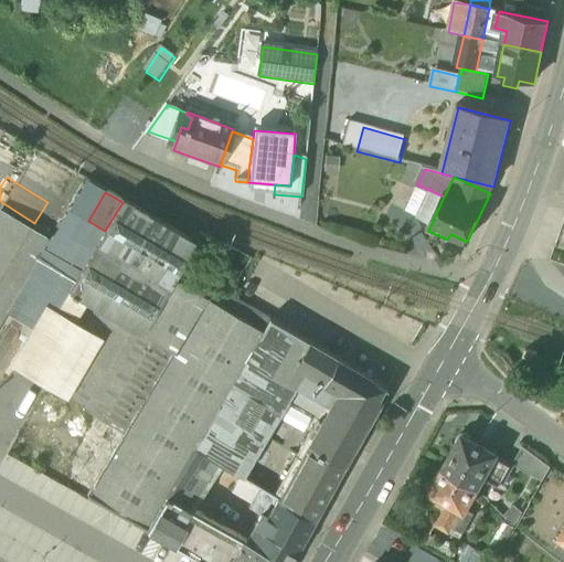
[(105,231),(59,310),(77,321),(87,305),(132,331),(142,337),(144,335),(176,279),(195,244),(123,202),(105,231)]
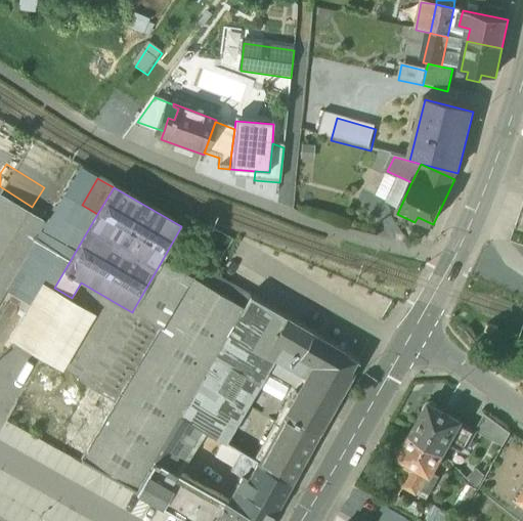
[(0,200),(0,301),(44,225),(0,200)]
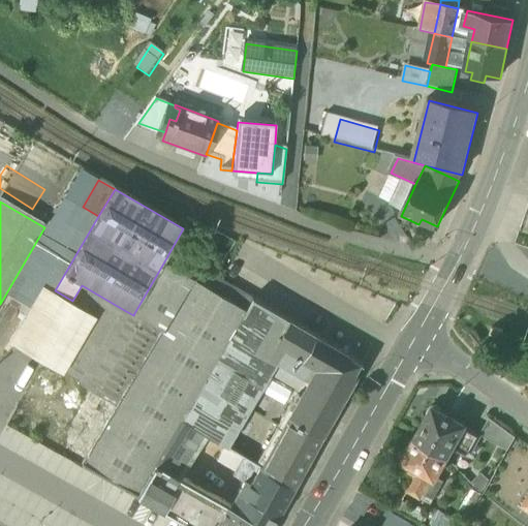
[(207,288),(164,261),(134,313),(163,330),(117,408),(119,410),(84,467),(136,498),(155,467),(182,422),(246,313),(246,312),(207,288)]
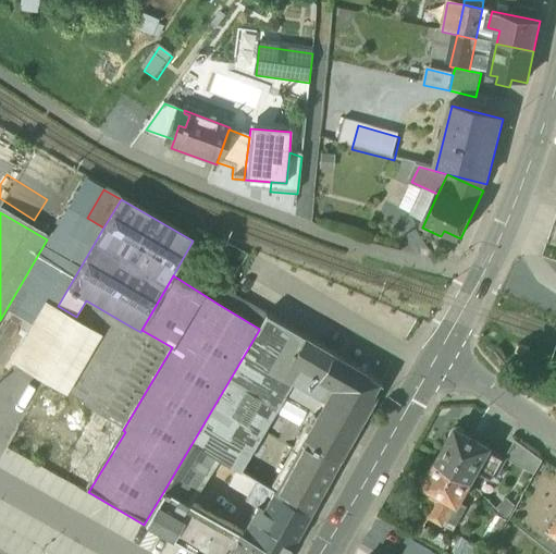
[(266,317),(225,294),(218,304),(259,329),(266,317)]
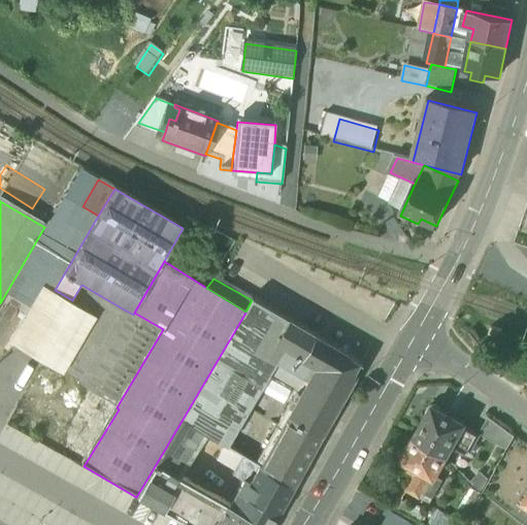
[(94,319),(52,295),(21,349),(62,373),(94,319)]
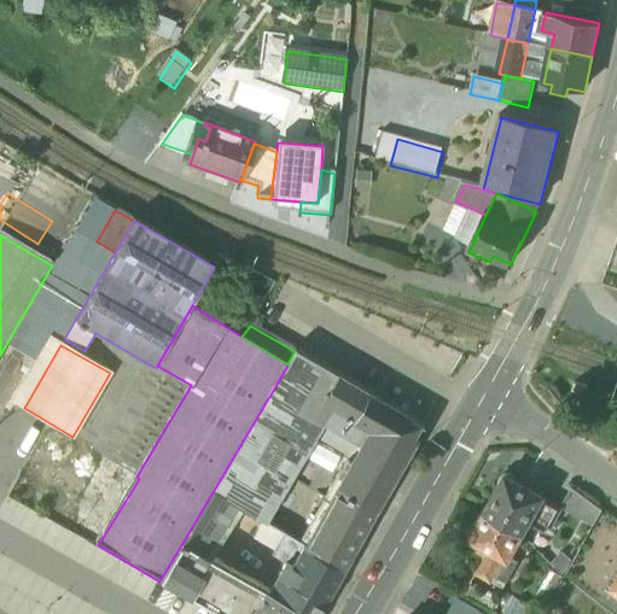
[(350,385),(295,351),(287,364),(287,366),(213,492),(239,508),(266,524),(292,481),(304,462),(310,450),(325,426),(350,385)]
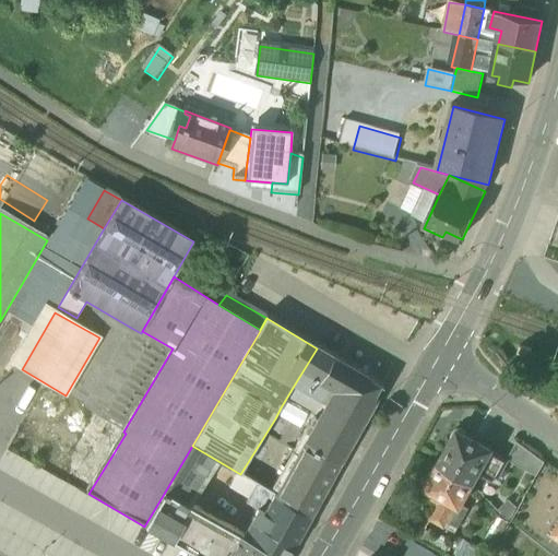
[(84,407),(123,432),(173,349),(142,331),(141,333),(131,328),(84,407)]
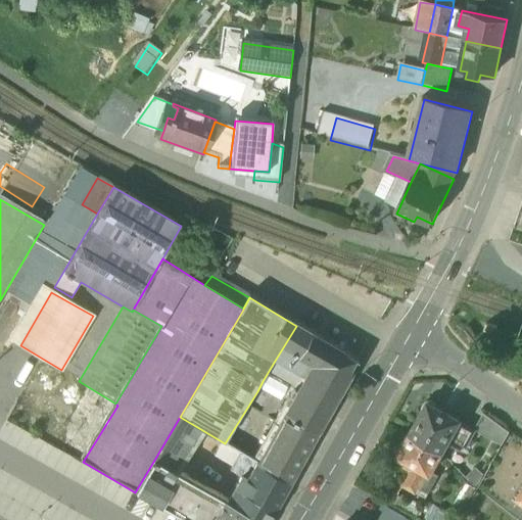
[(359,363),(296,326),(275,361),(307,380),(295,402),(328,419),(359,363)]
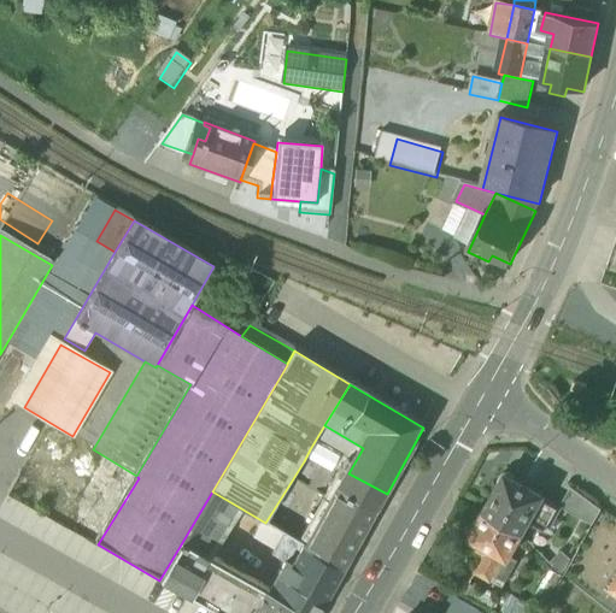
[(348,473),(327,505),(330,506),(321,522),(359,543),(387,494),(348,473)]
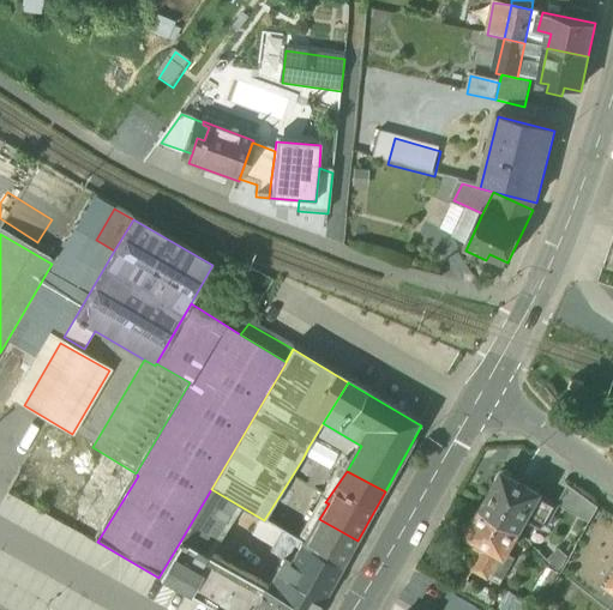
[(497,481),(498,484),(482,513),(518,533),(528,518),(540,497),(541,495),(514,481),(511,477),(509,475),(505,473),(502,475),(499,476),(497,478),(497,481)]
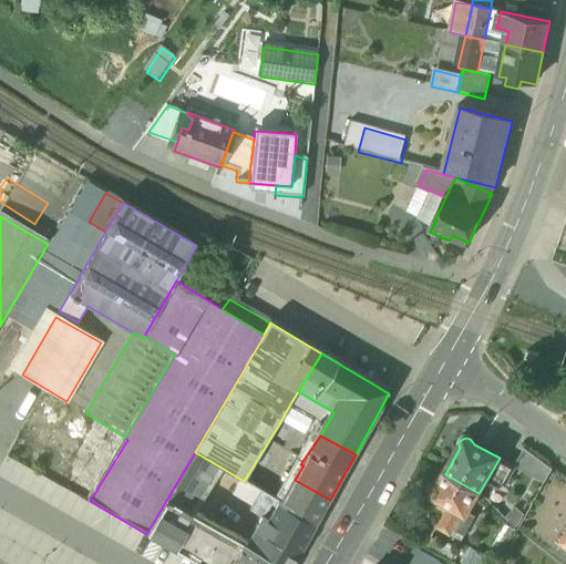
[(553,471),(525,451),(518,463),(515,469),(545,485),(553,471)]
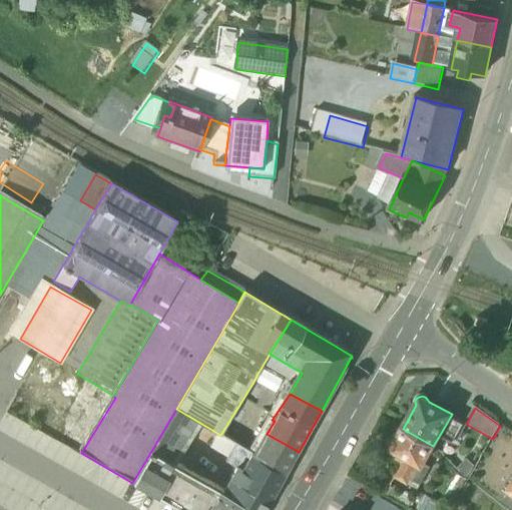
[(198,422),(176,409),(150,453),(171,465),(198,422)]
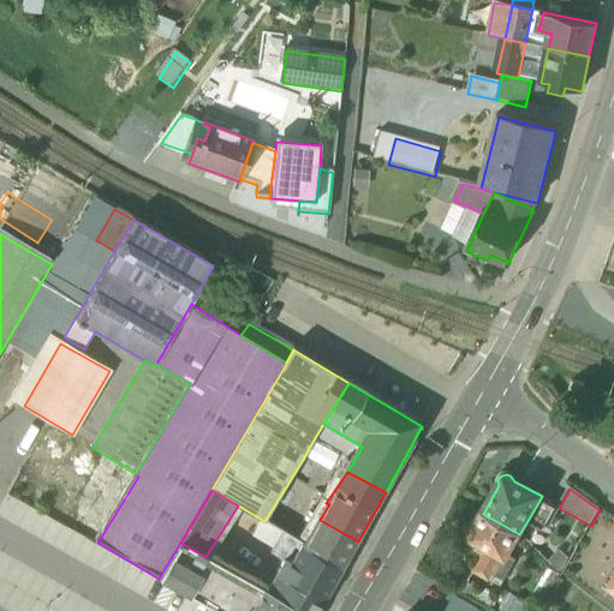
[(559,509),(541,498),(529,519),(547,529),(559,509)]
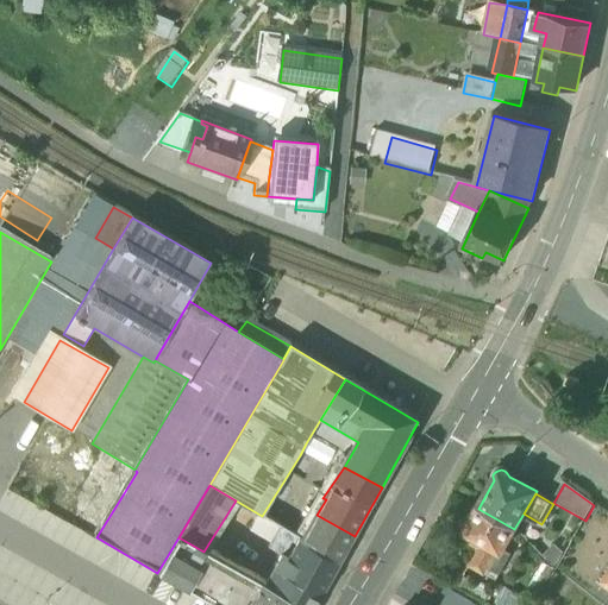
[(514,529),(478,509),(464,531),(484,543),(499,552),(501,553),(514,529)]
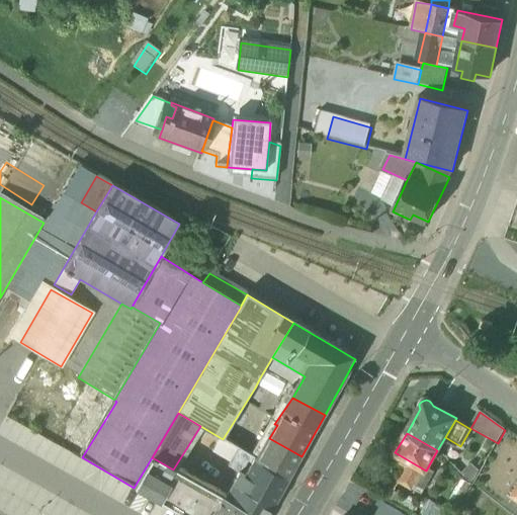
[(302,456),(269,438),(255,461),(288,481),(302,456)]
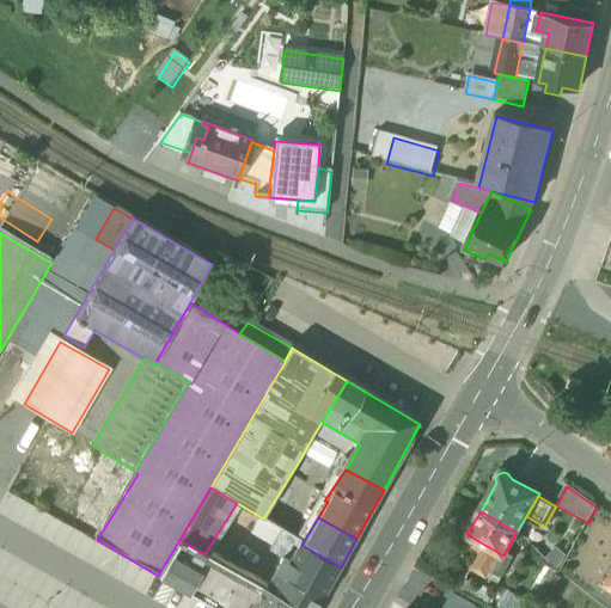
[(301,545),(283,534),(272,554),(282,560),(289,565),(301,545)]
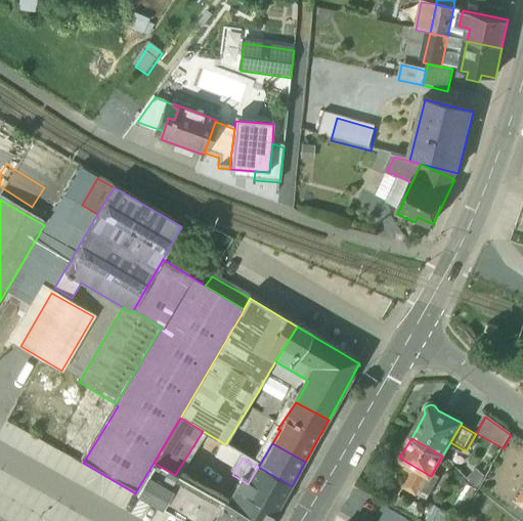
[(175,475),(154,463),(135,493),(185,520),(255,520),(232,508),(175,475)]
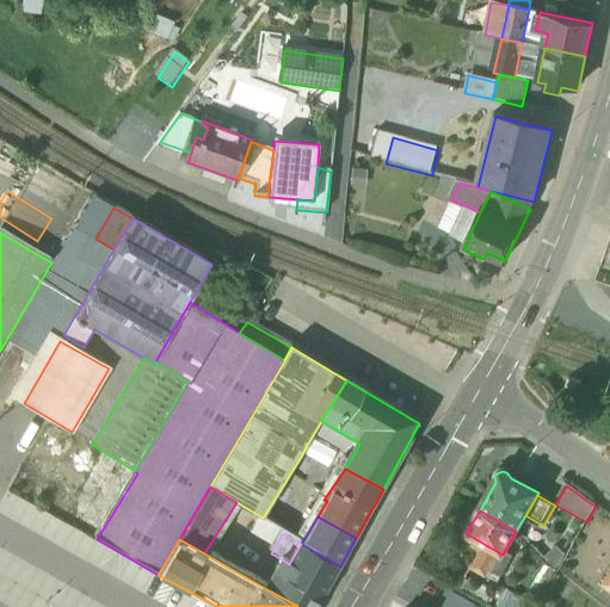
[(301,544),(289,564),(282,559),(273,574),(279,577),(271,592),(297,606),(316,606),(340,567),(301,544)]
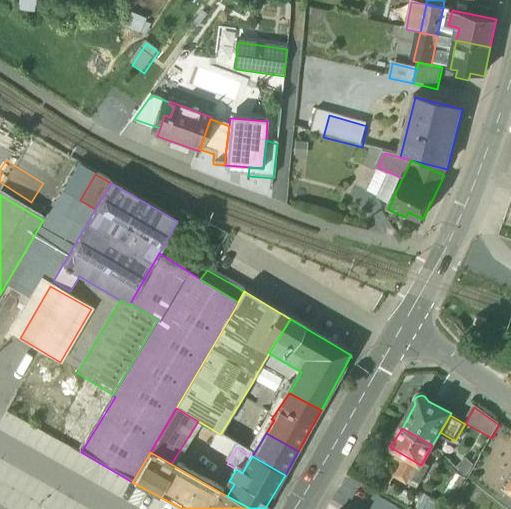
[(419,464),(407,457),(395,478),(407,485),(419,464)]
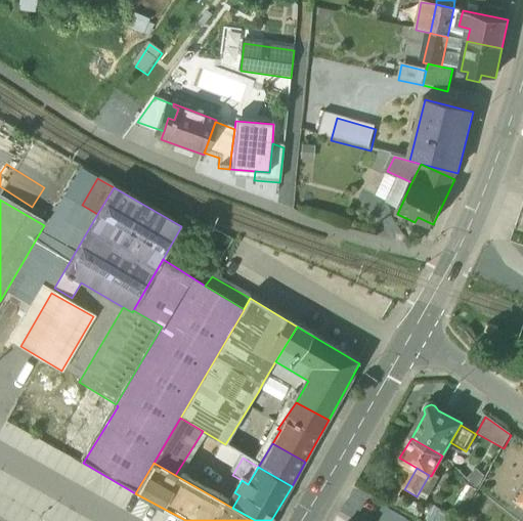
[(462,487),(454,502),(461,505),(469,491),(462,487)]
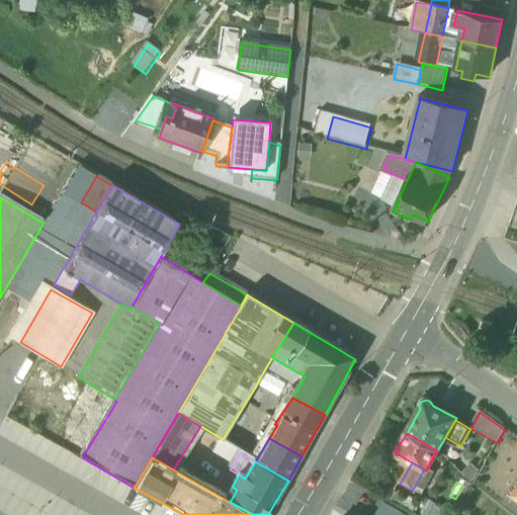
[(402,514),(403,512),(384,504),(379,514),(402,514)]
